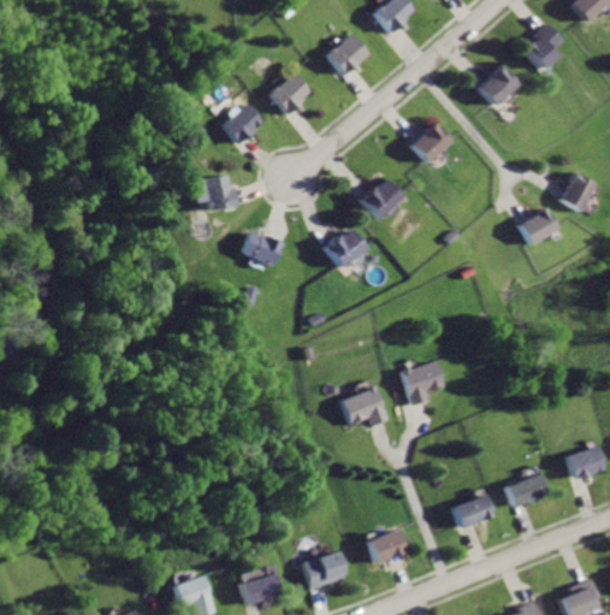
[(410,0),(395,0),(375,16),(396,40),(413,27),(408,19),(420,11),(410,0)]
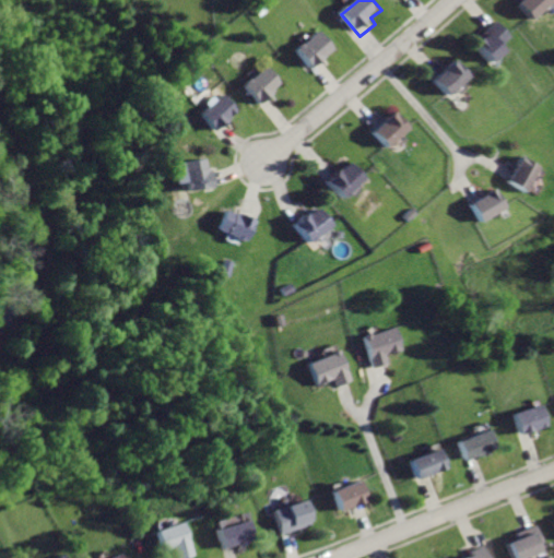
[(553,0),(522,0),(518,4),(534,24),(553,8),(553,0)]
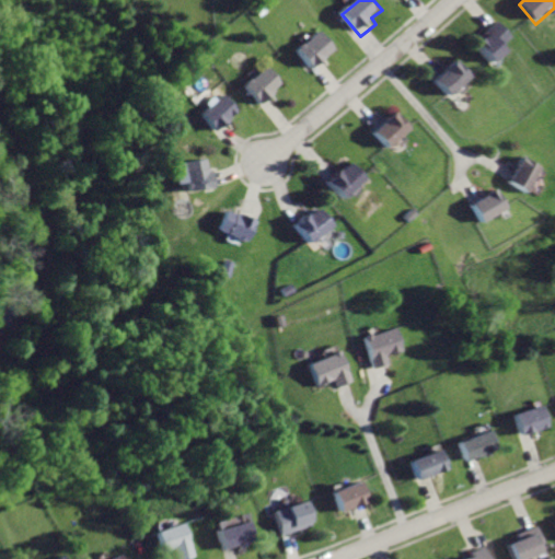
[(505,20),(473,46),(492,68),(509,53),(504,46),(518,34),(505,20)]
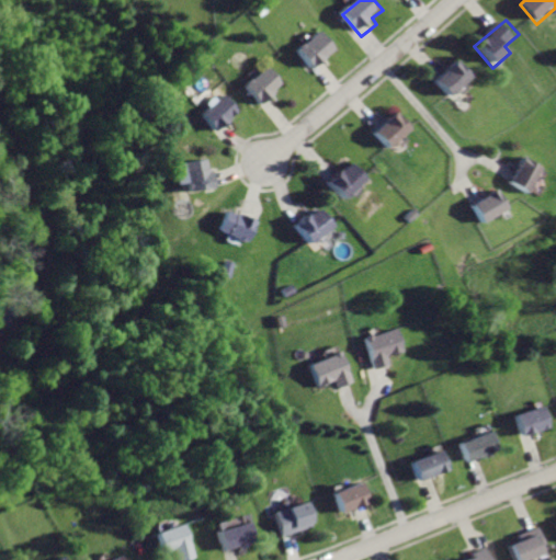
[(325,31),(299,50),(317,72),(342,53),(325,31)]
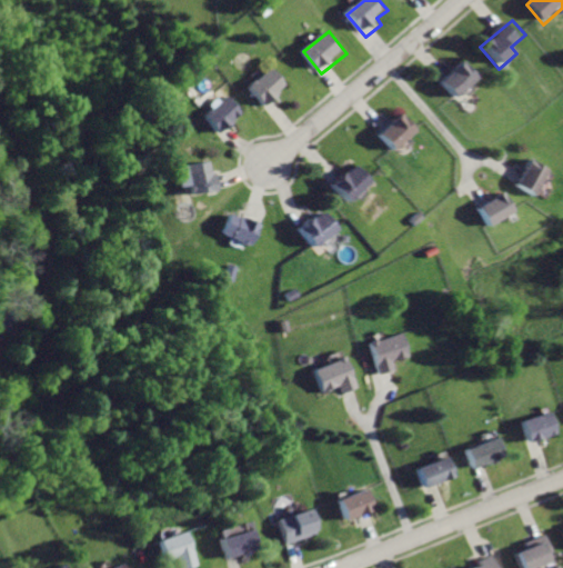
[(466,61),(440,83),(454,101),(481,79),(466,61)]
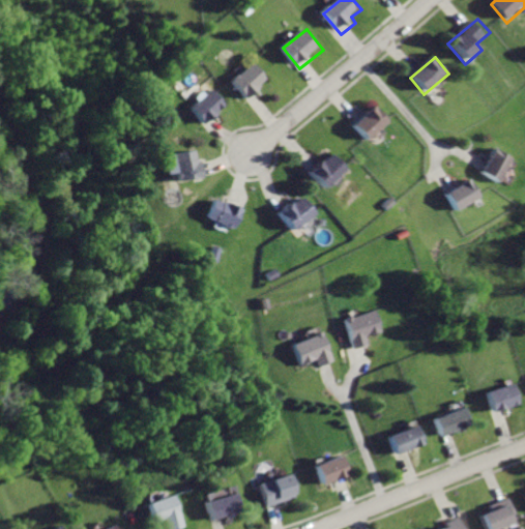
[(258,62),(236,82),(252,98),(273,79),(258,62)]
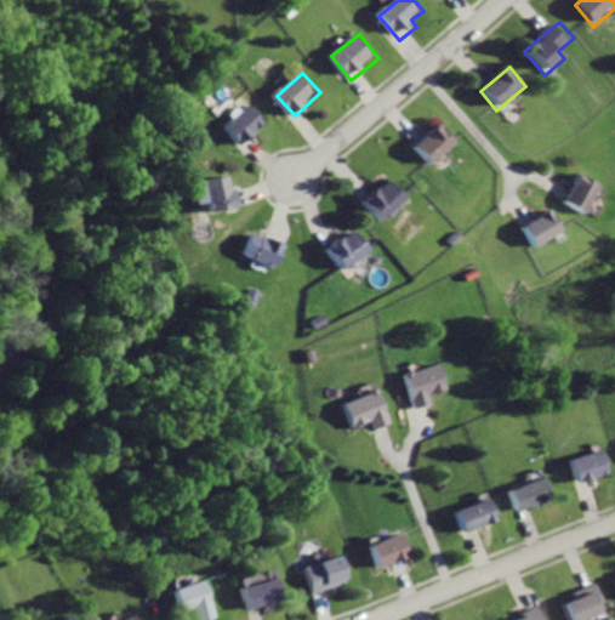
[(257,106),(231,129),(246,147),(272,124),(257,106)]
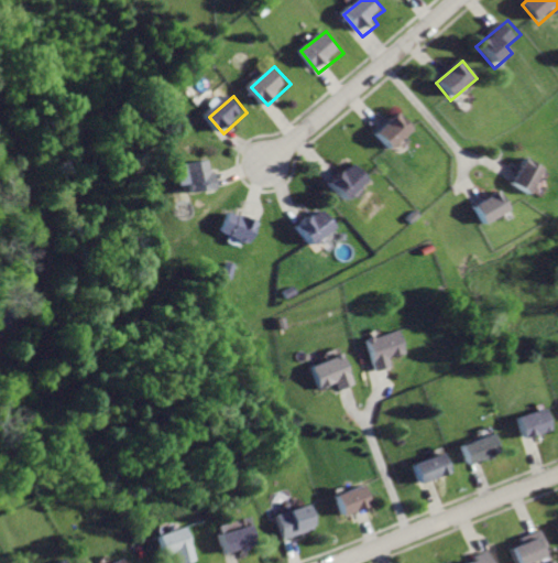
[(404,111),(378,131),(394,152),(420,132),(404,111)]
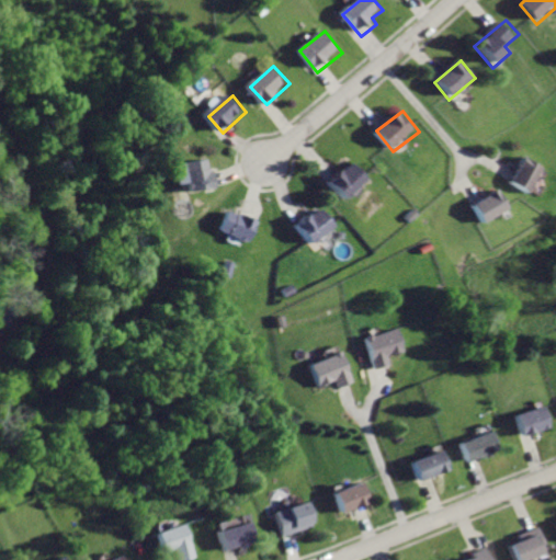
[(191,160),(194,192),(219,190),(215,158),(191,160)]
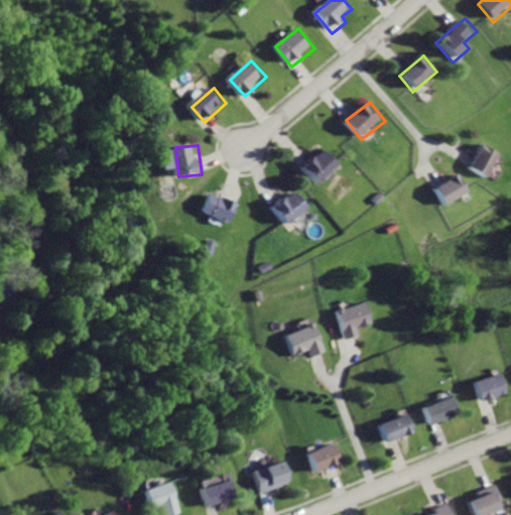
[(483,145),(474,160),(468,168),(486,180),(501,157),(483,145)]
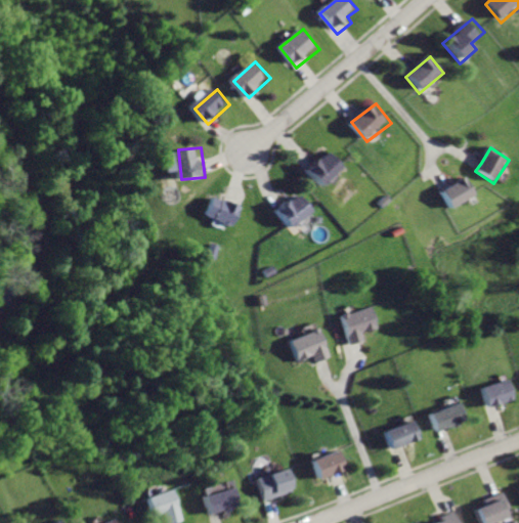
[(333,154),(308,173),(321,189),(346,170),(333,154)]
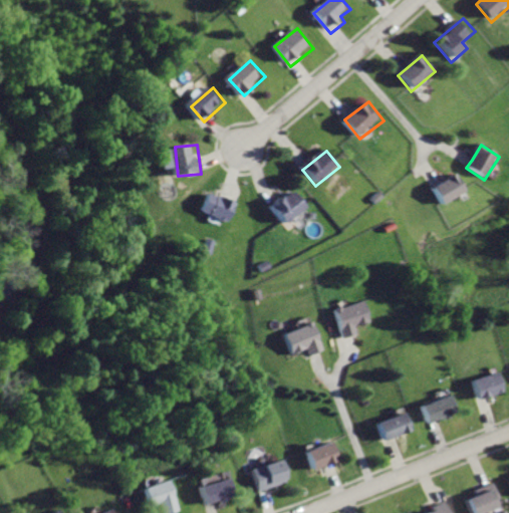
[(456,175),(439,183),(430,187),(440,206),(465,193),(456,175)]
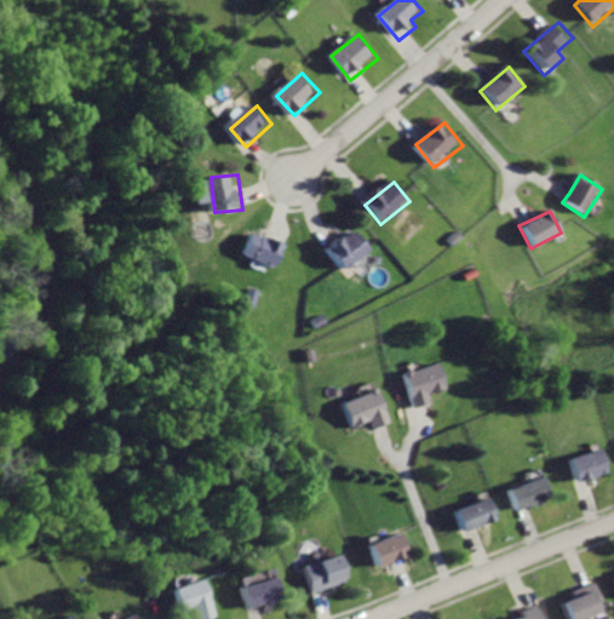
[(256,233),(247,257),(279,269),(287,245),(256,233)]
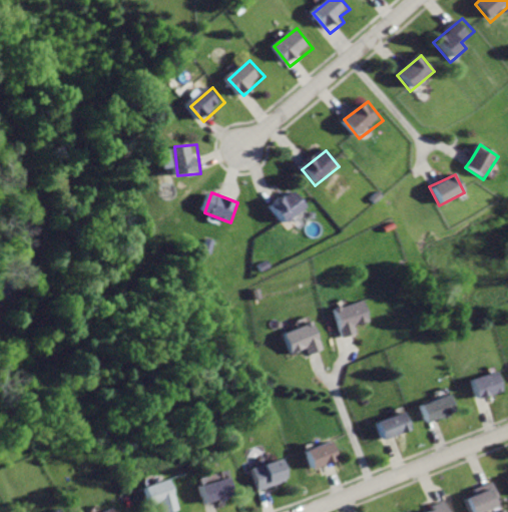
[(295,192),(270,209),(283,227),(307,209),(295,192)]
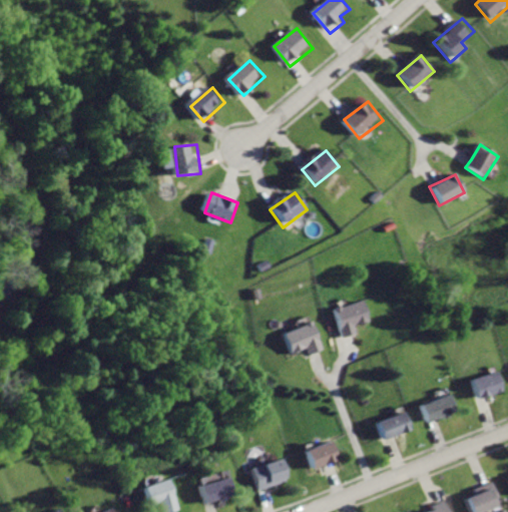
[(331,310),(340,339),(349,336),(356,333),(354,327),(372,322),(364,299),(331,310)]
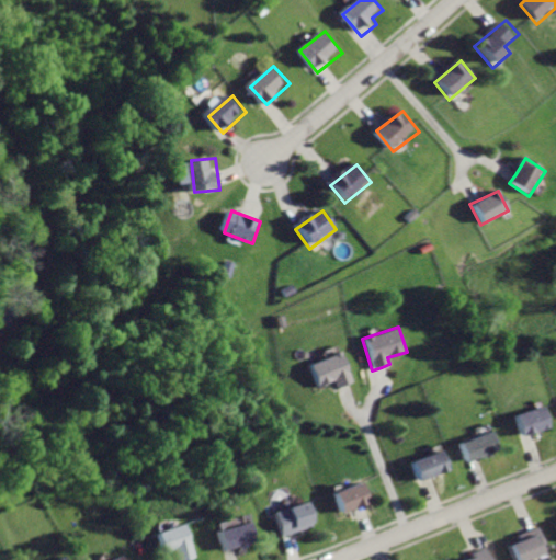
[(308,364),(318,388),(333,381),(338,393),(348,389),(356,385),(341,350),(308,364)]
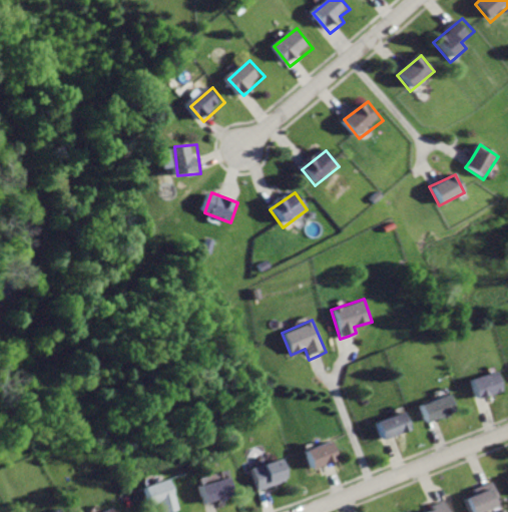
[(470,381),(478,401),(506,390),(499,369),(470,381)]
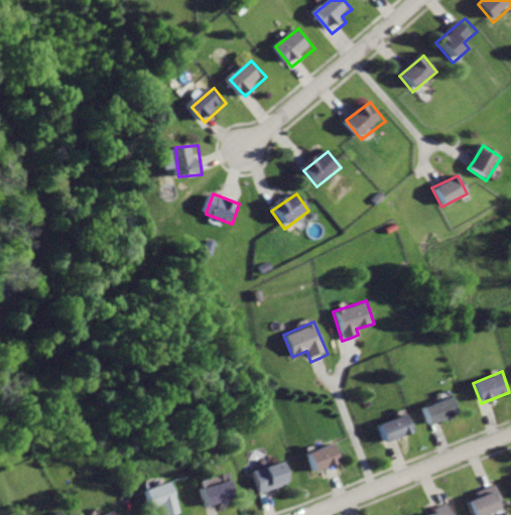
[(423,406),(432,427),(463,414),(454,394),(423,406)]
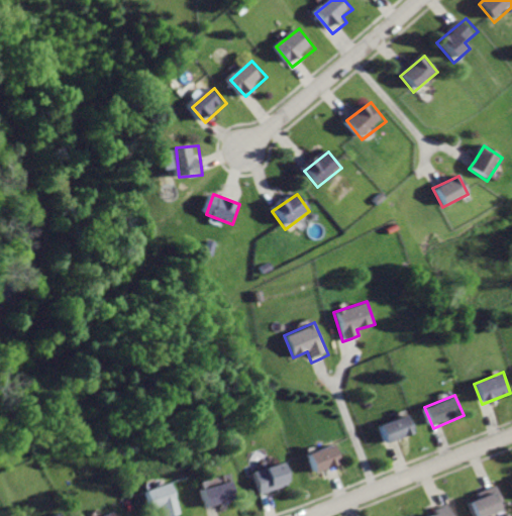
[(379,424),(387,445),(418,433),(410,412),(379,424)]
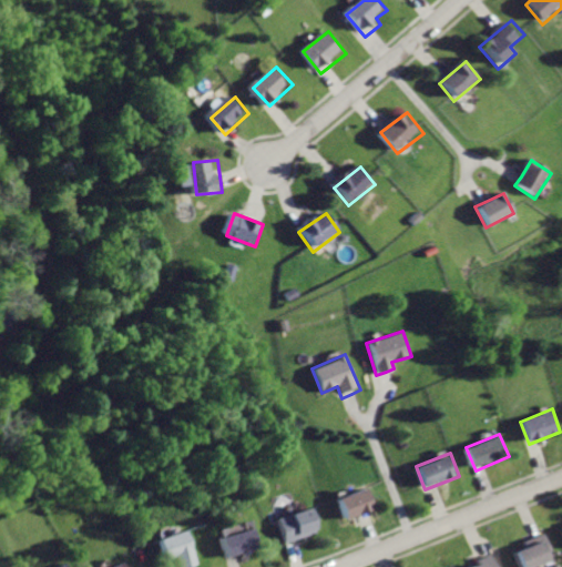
[(338,499),(346,523),(377,512),(369,488),(338,499)]
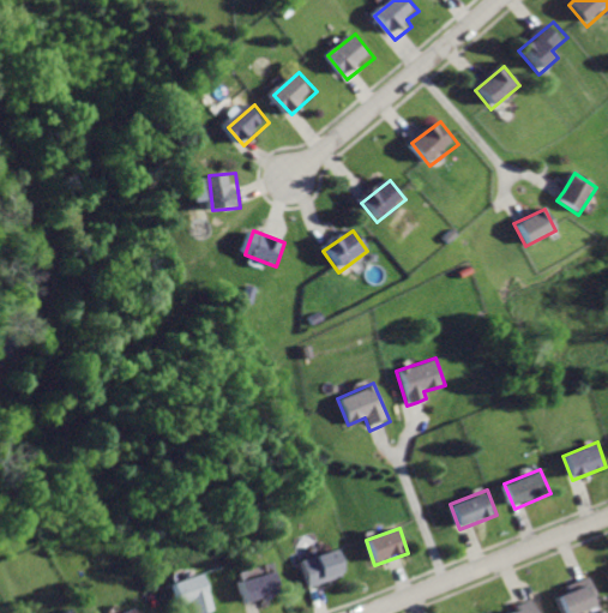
[(302,560),(311,589),(348,578),(338,550),(302,560)]
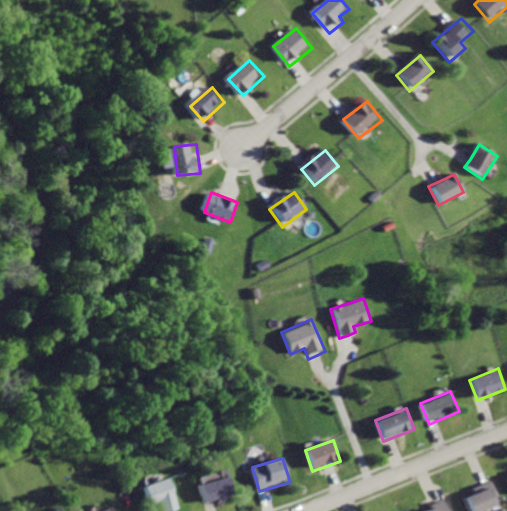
[(196,482),(203,503),(233,494),(226,473),(196,482)]
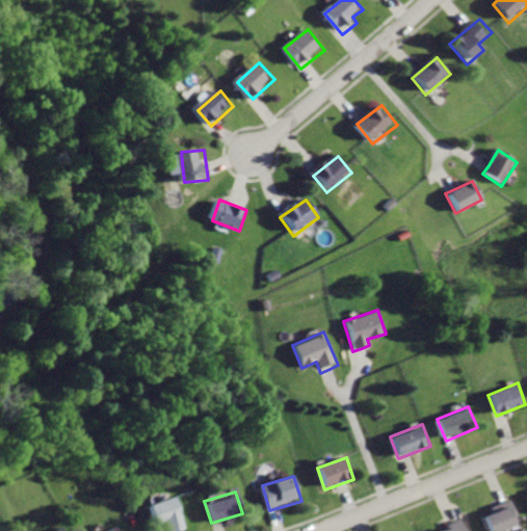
[(146,505),(152,522),(160,519),(165,530),(189,530),(175,494),(146,505)]
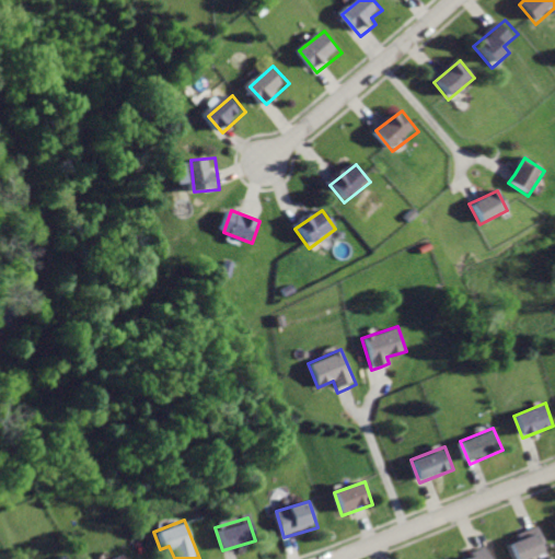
[(515,543),(521,558),(542,558),(554,555),(554,548),(545,524),(524,532),(528,537),(515,543)]
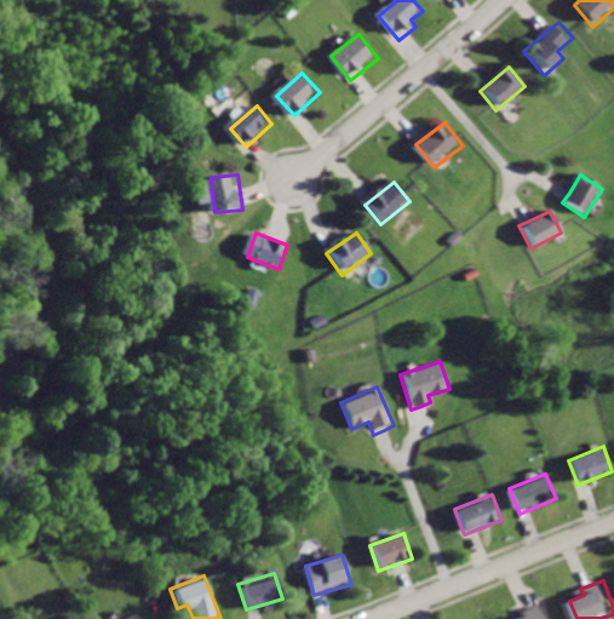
[(549,618),(543,602),(524,609),(526,613),(509,618),(549,618)]
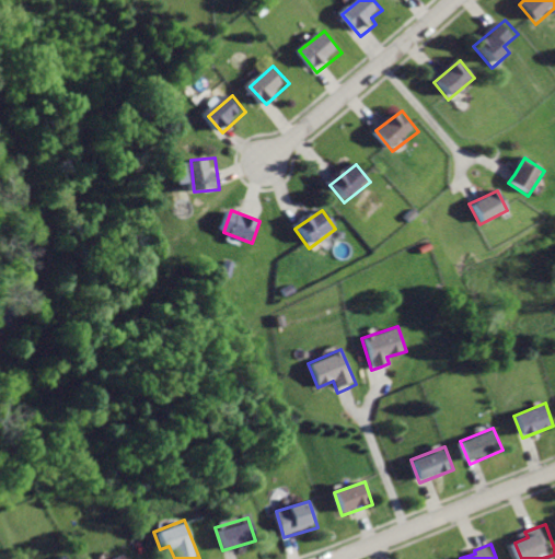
All buildings are outlined.
